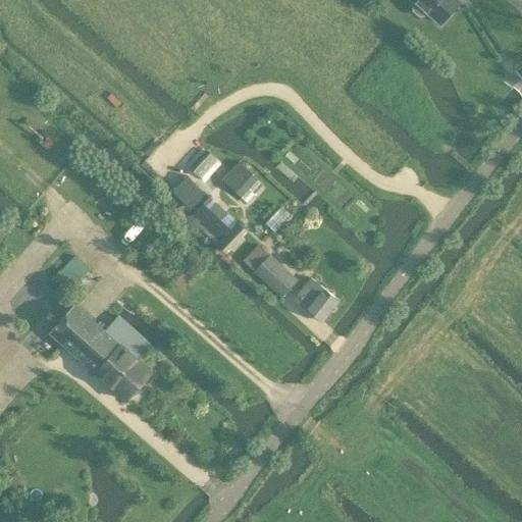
[(462,1),(461,0),(409,0),(414,4),(412,6),(412,12),(419,18),(425,17),(426,15),(440,27),(462,1)]
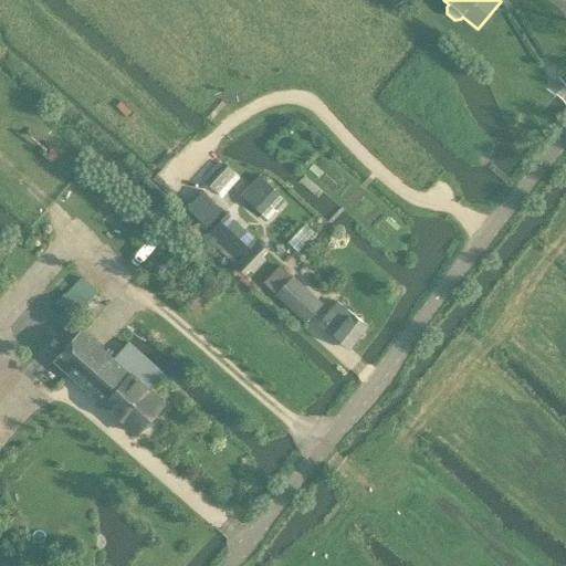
[(521,54),(547,76),(565,54),(565,33),(549,20),(521,54)]
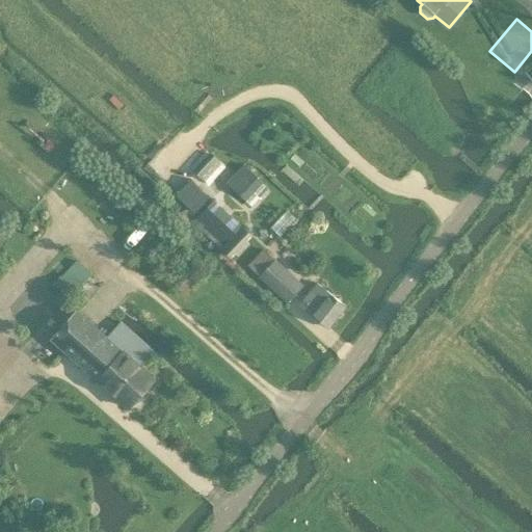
[(212,154),(194,173),(197,175),(208,185),(225,167),(215,157),(212,154)]
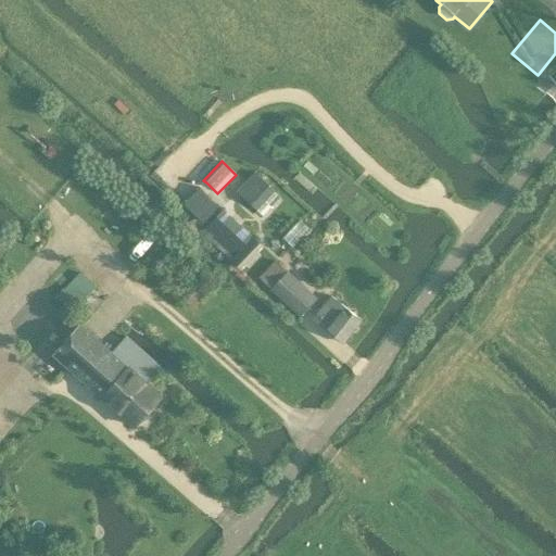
[(254,173),(237,192),(256,210),(262,214),(263,216),(272,207),(280,198),(275,192),(276,191),(254,173)]
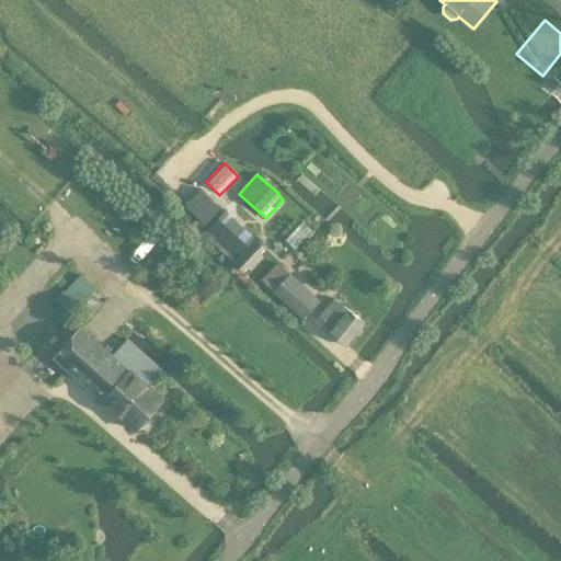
[(226,213),(209,231),(238,259),(233,263),(244,273),(265,250),(264,249),(226,213)]
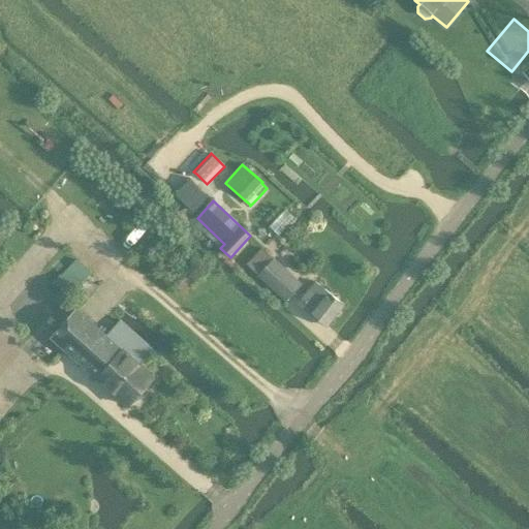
[(286,301),(302,284),(274,258),(273,259),(262,249),(252,259),(262,270),(258,275),(286,301)]
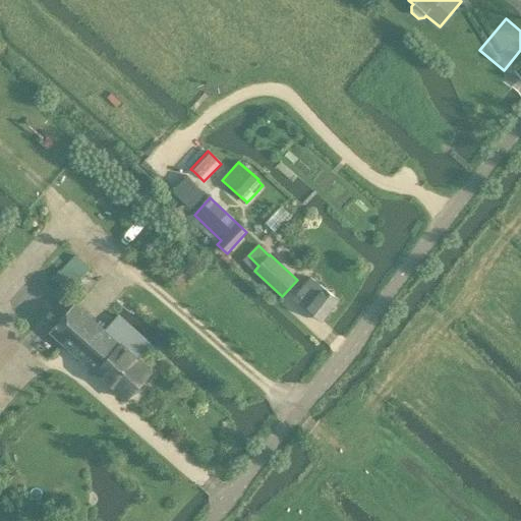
[(67,292),(89,268),(76,256),(62,272),(60,274),(62,276),(56,282),(67,292)]
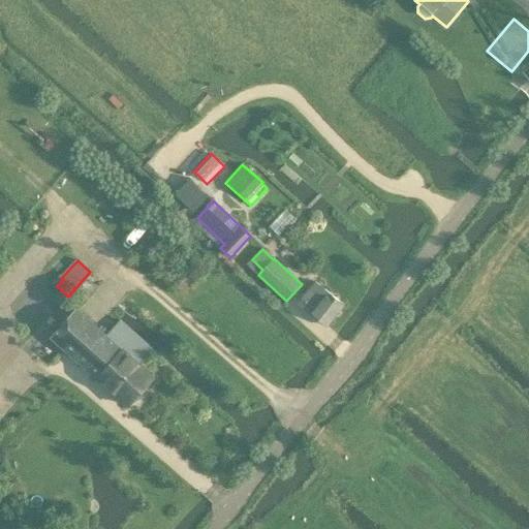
[(327,327),(344,305),(315,282),(299,303),(327,327)]
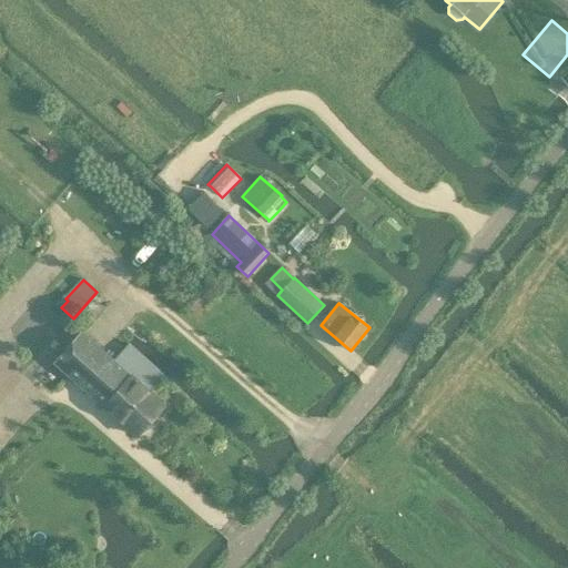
[(81,332),(53,363),(138,436),(164,405),(149,392),(163,375),(129,345),(114,362),(81,332)]
